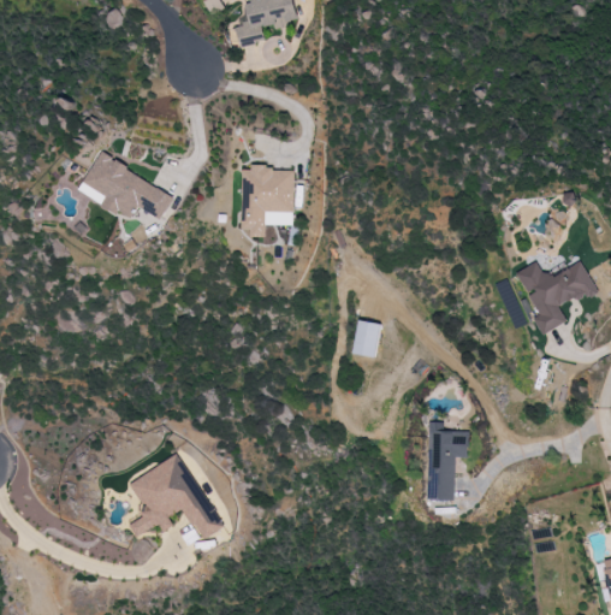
[(238,46),(265,41),(261,29),(286,23),(285,21),(298,18),(294,0),(250,0),(245,1),(250,21),(235,24),(238,46)]
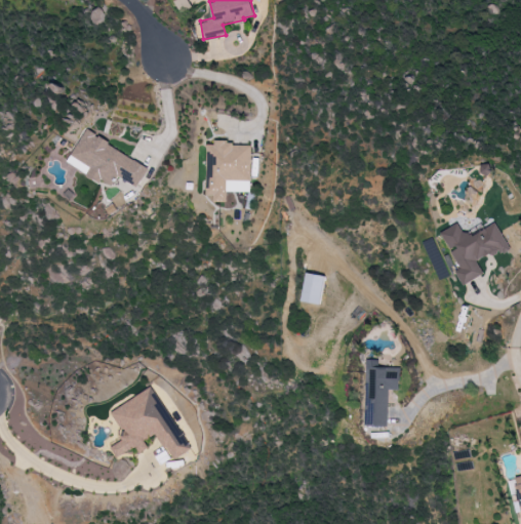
[(66,161),(109,187),(115,174),(135,187),(147,166),(84,129),(66,161)]
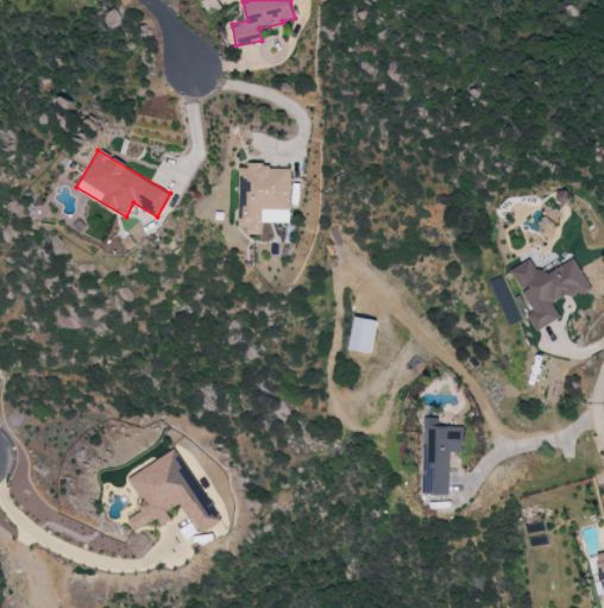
[(238,165),(236,226),(245,226),(245,233),(259,233),(260,221),(287,223),(288,165),(238,165)]
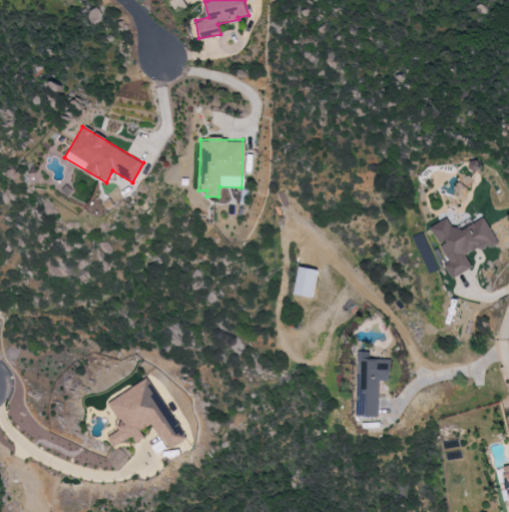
[(451,278),(471,268),(465,257),(495,240),(483,217),(457,231),(449,216),(429,226),(448,263),(444,265),(451,278)]
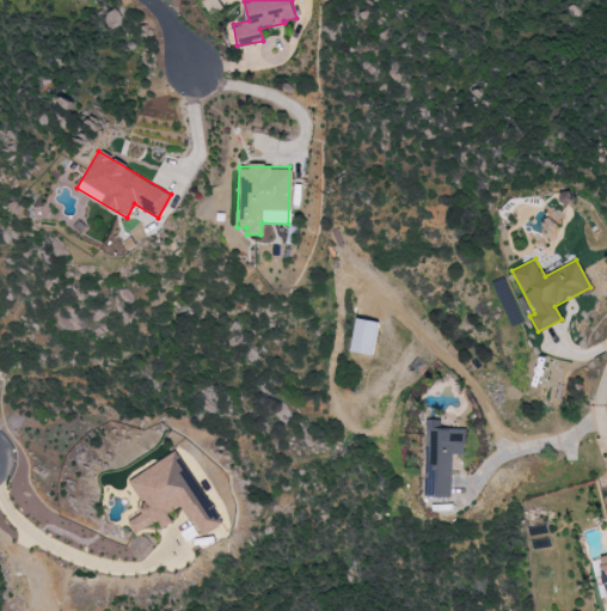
[(372,354),(376,321),(355,317),(350,350),(372,354)]
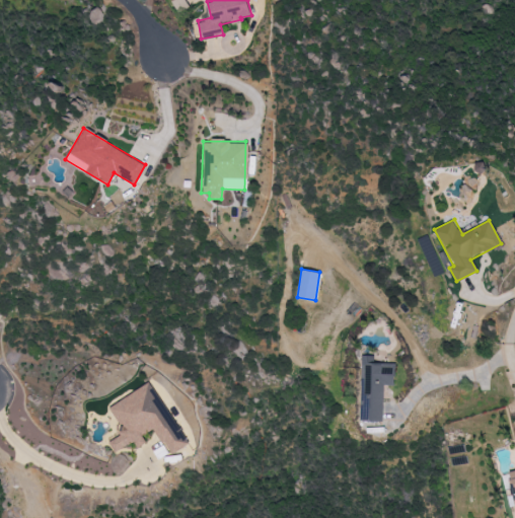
[(381,421),(382,384),(393,384),(394,363),(373,363),(373,355),(361,355),(360,421),(381,421)]
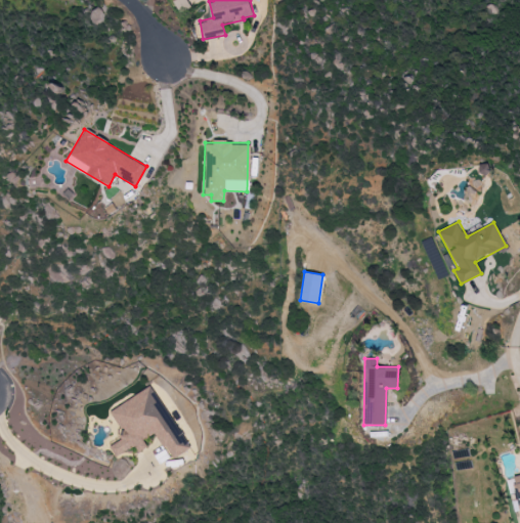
[(188,448),(149,386),(110,410),(125,435),(109,444),(116,456),(134,445),(138,451),(147,446),(143,439),(155,432),(171,459),(188,448)]
